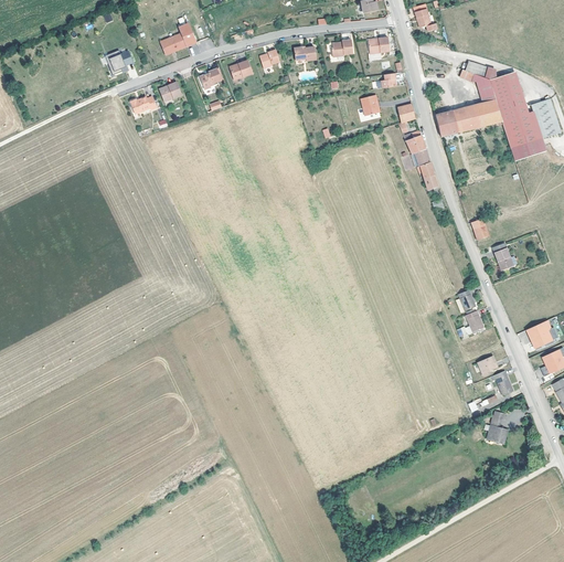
[(379,11),(374,0),(370,0),(361,2),(364,14),(379,11)]
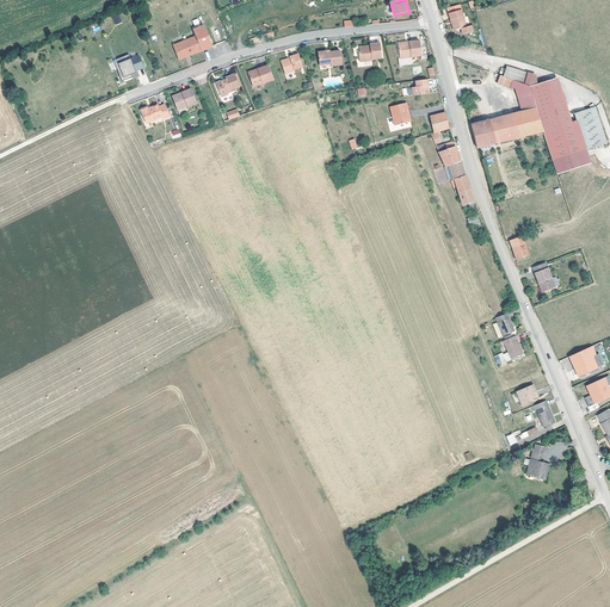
[(466,31),(458,7),(445,11),(453,35),(466,31)]
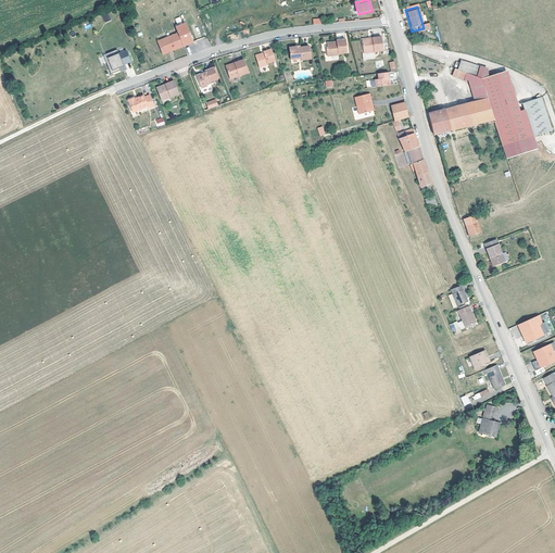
[(109,16),(103,20),(106,26),(112,23),(109,16)]
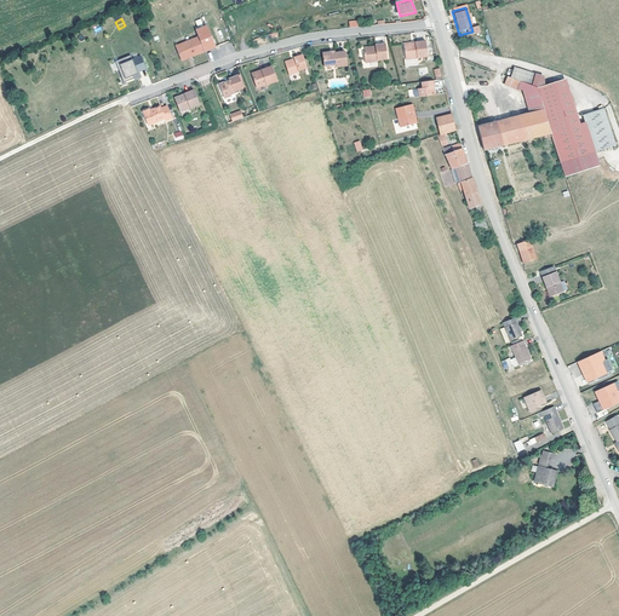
[(177,46),(183,61),(216,46),(207,26),(198,29),(200,36),(177,46)]
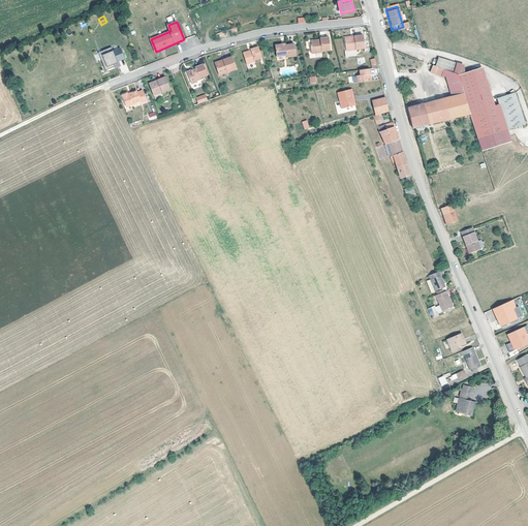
[(363,35),(344,37),(345,50),(364,48),(363,35)]
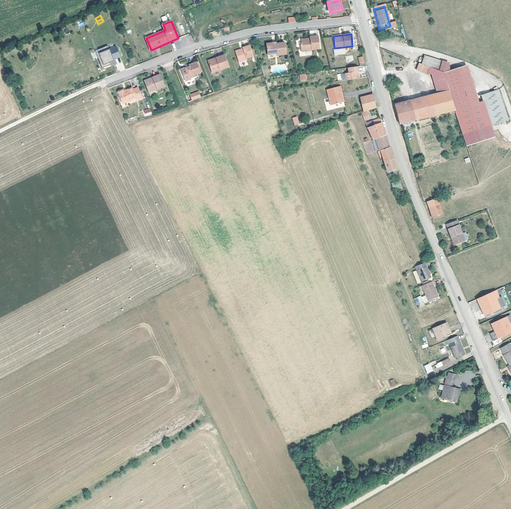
[(309,39),(300,40),(301,45),(300,45),(300,51),(310,50),(311,50),(320,49),(319,36),(309,37),(309,39)]
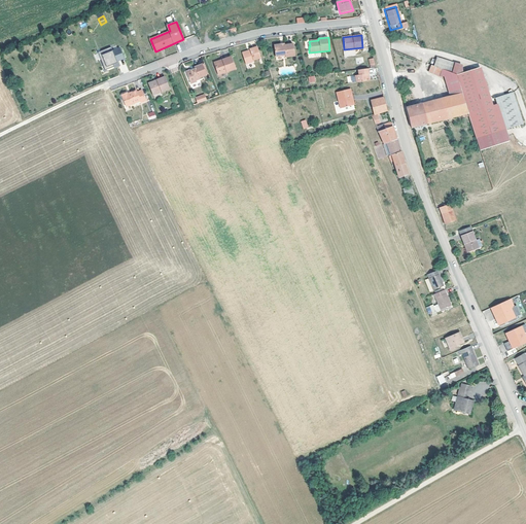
[(251,49),(249,50),(248,49),(243,51),(247,62),(253,60),(253,59),(263,57),(258,44),(250,46),(251,49)]
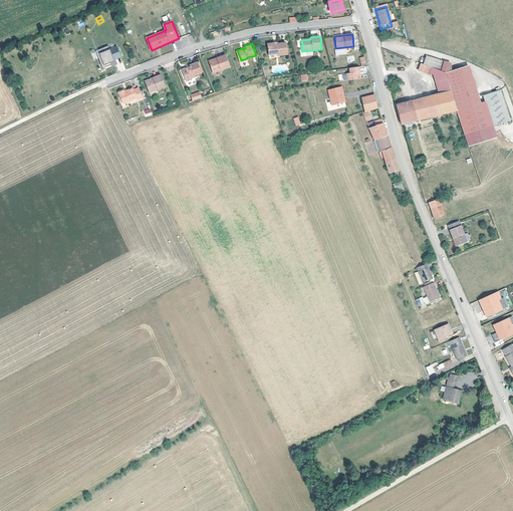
[(287,55),(286,46),(283,46),(282,43),(268,45),(269,56),(279,55),(279,56),(287,55)]
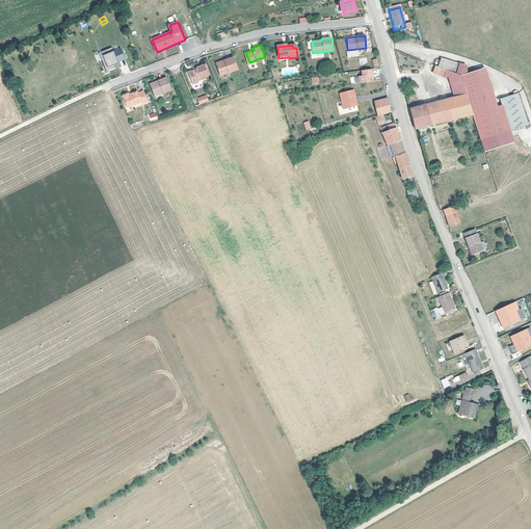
[(103,58),(107,70),(116,67),(115,63),(114,62),(120,60),(127,58),(123,47),(115,50),(113,46),(104,50),(106,57),(103,58)]
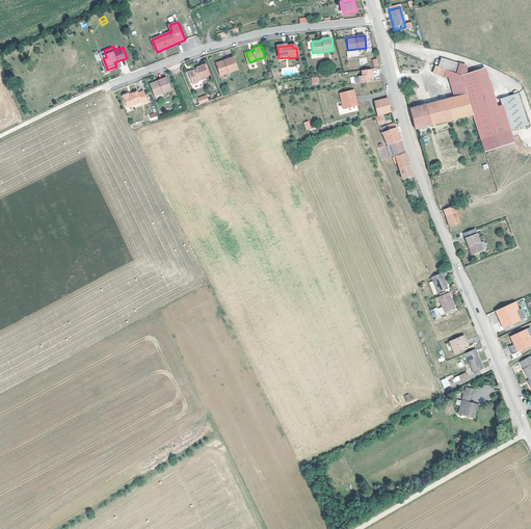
[(229,58),(219,62),(223,74),(240,68),(236,54),(229,57),(229,58)]
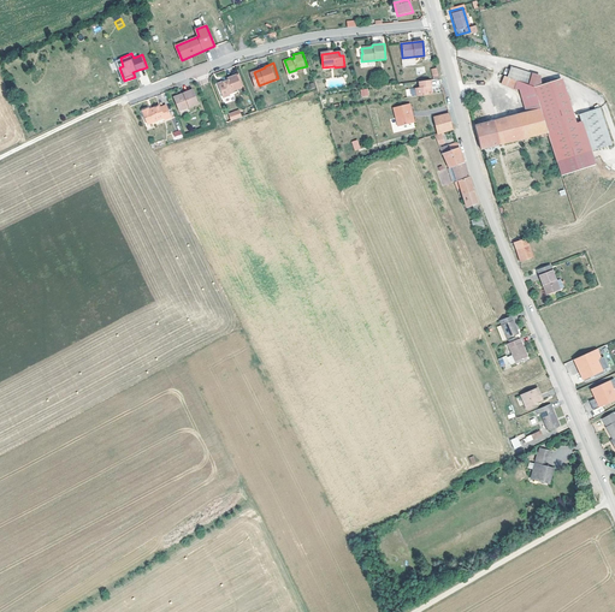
[(512,67),(508,77),(509,78),(533,88),(542,85),(539,77),(512,67)]
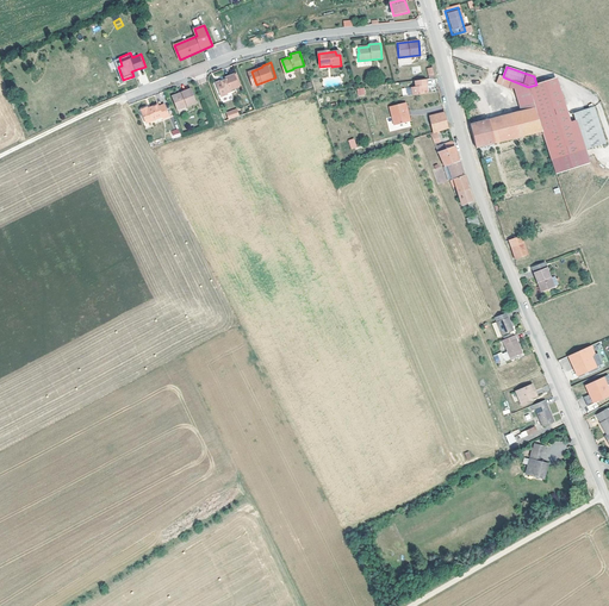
[(237,72),(228,75),(229,77),(224,80),(224,77),(218,80),(224,94),(242,87),(237,72)]
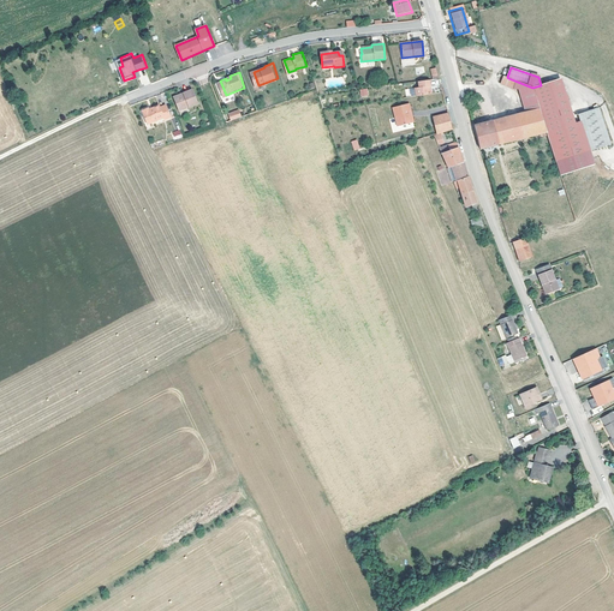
[(526,113),(540,109),(548,133),(556,162),(590,150),(582,125),(580,123),(576,124),(561,79),(541,85),(532,88),(508,78),(506,87),(520,90),(526,113)]
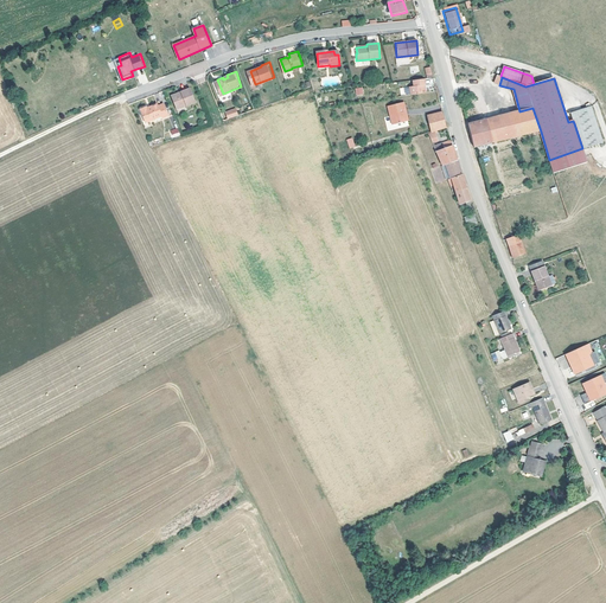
[(409,87),(410,95),(425,92),(423,85),(425,85),(423,78),(413,81),(413,87),(409,87)]
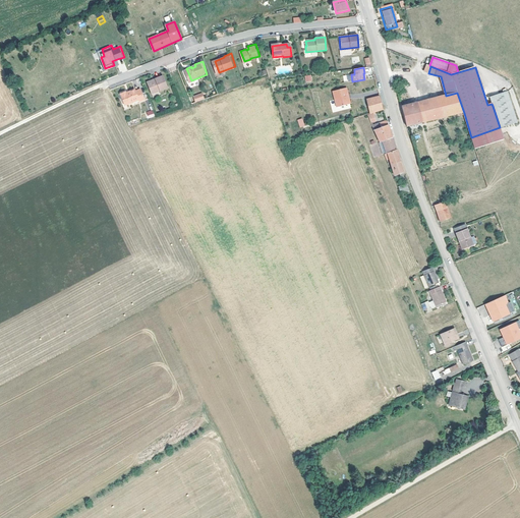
[(151,80),(150,82),(154,93),(162,90),(162,91),(171,87),(166,74),(151,80)]
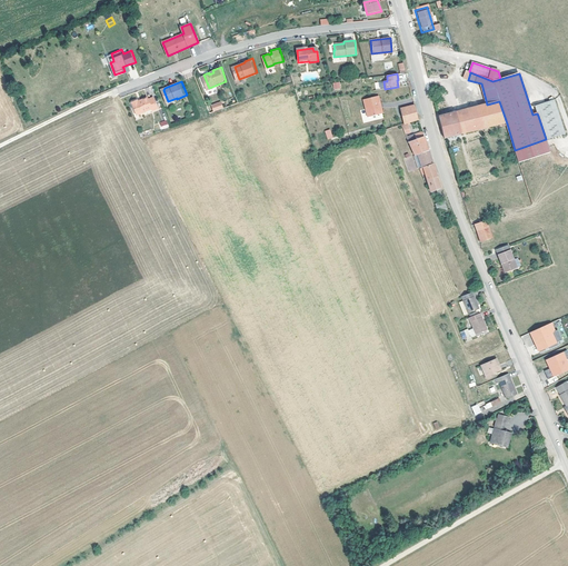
[(155,109),(160,107),(156,95),(150,97),(150,95),(139,99),(138,98),(135,99),(133,100),(139,113),(155,108),(155,109)]
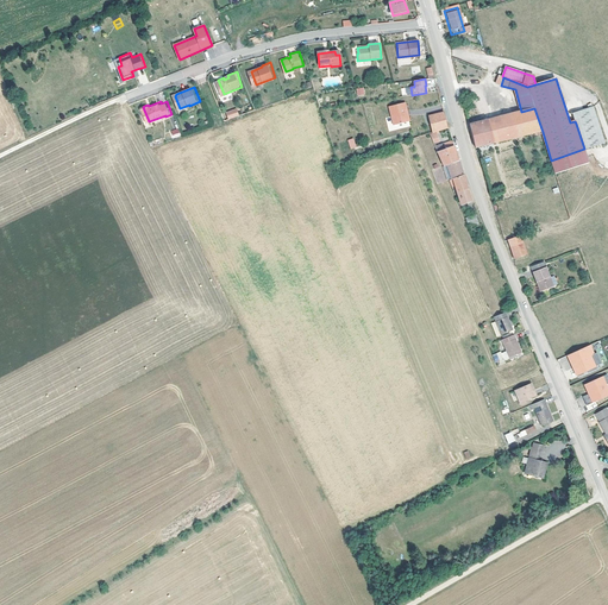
[(403,104),(389,107),(394,126),(408,123),(403,104)]
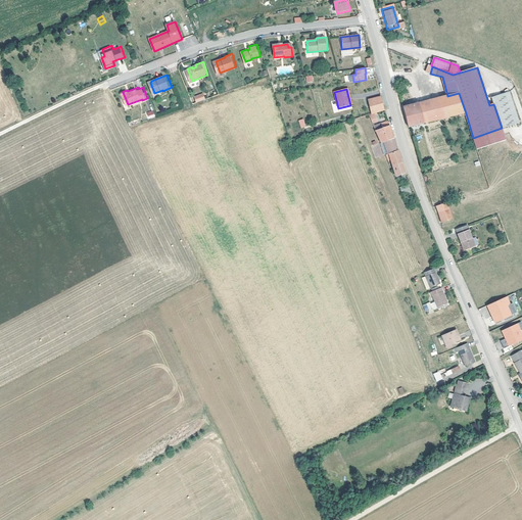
[(510,91),(491,97),(493,104),(494,106),(502,128),(520,122),(510,91)]
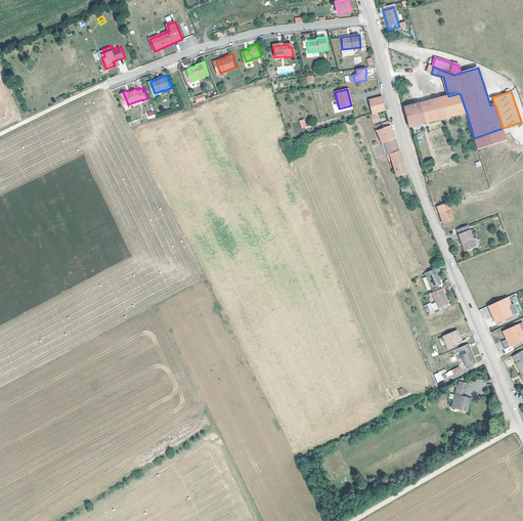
[(197,96),(199,101),(208,98),(206,93),(197,96)]
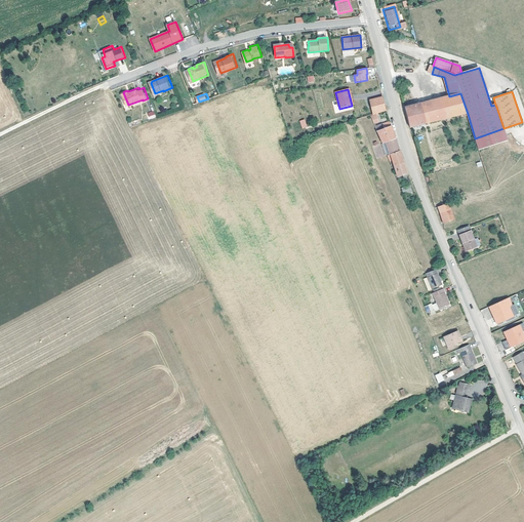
[(409,128),(468,114),(460,93),(449,96),(404,108),(409,128)]
